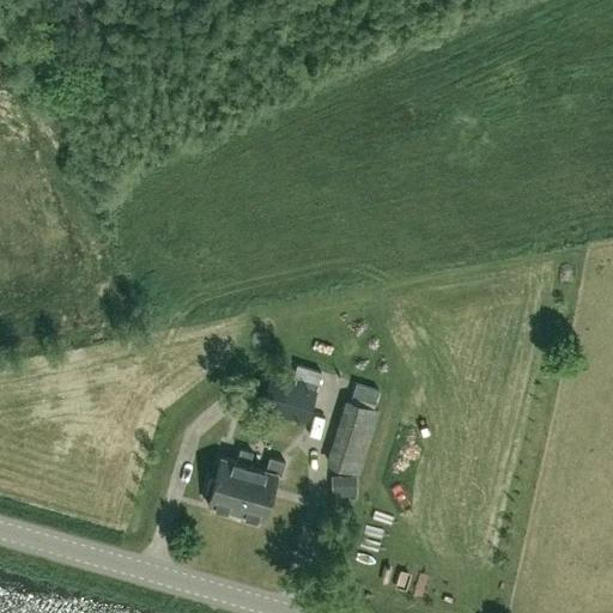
[(296,364),(292,377),(317,384),(321,371),(296,364)]
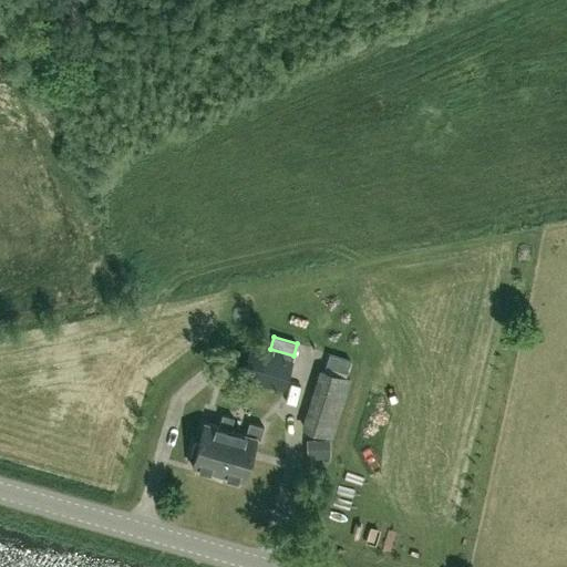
[(251,346),(241,377),(282,391),(292,360),(251,346)]
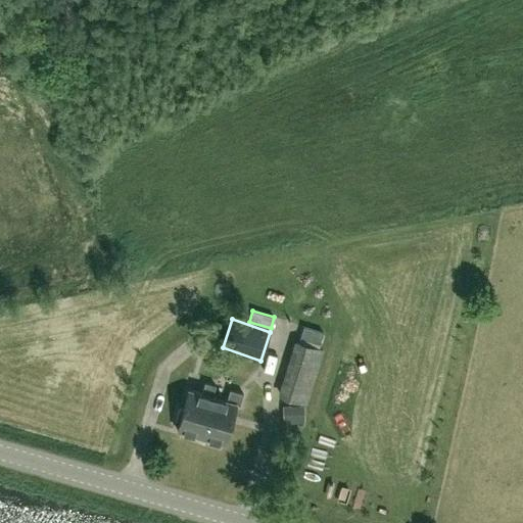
[(301,326),(298,337),(319,343),(323,333),(301,326)]
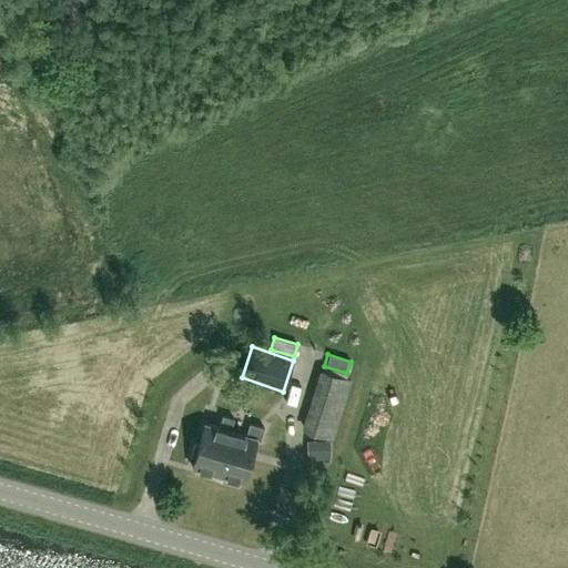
[(204,366),(203,378),(224,382),(225,368),(204,366)]
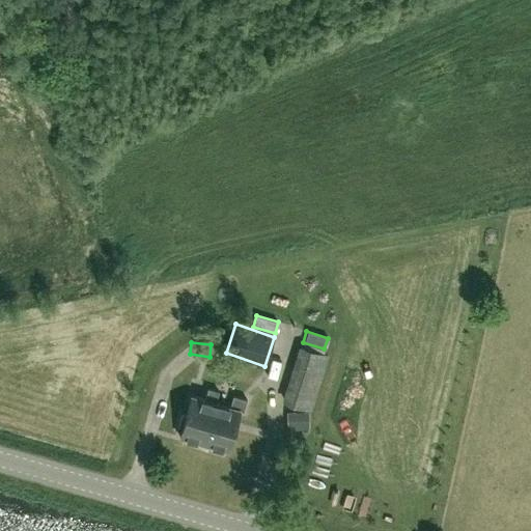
[(285,403),(309,412),(327,356),(303,348),(285,403)]
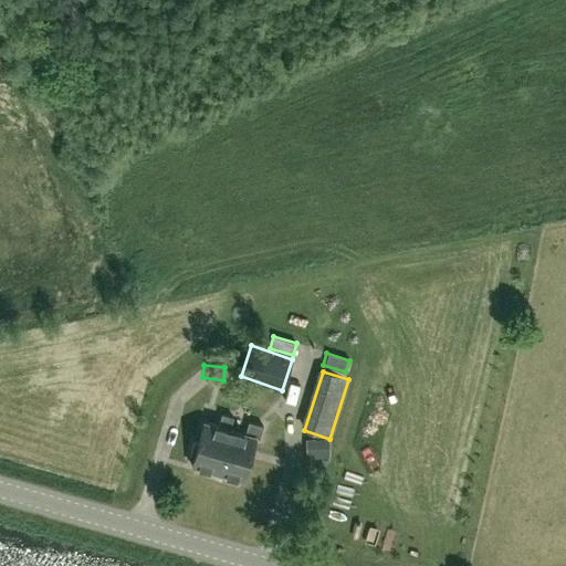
[(227,436),(232,417),(221,413),(218,427),(203,422),(198,443),(194,442),(189,457),(194,458),(191,465),(216,473),(227,437),(227,436)]
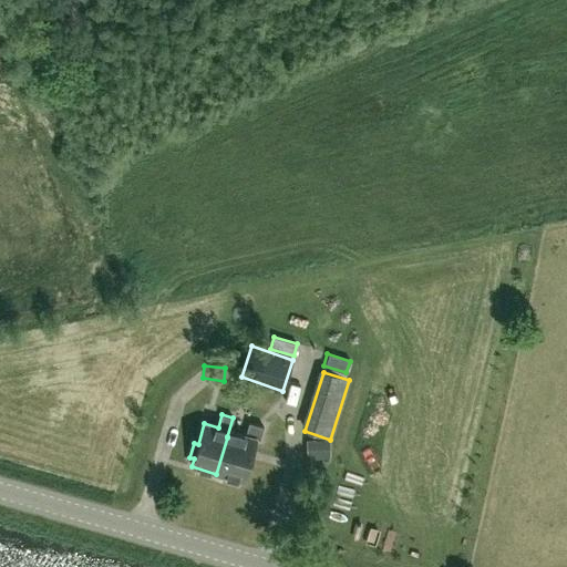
[(227,437),(216,474),(223,475),(222,480),(236,484),(237,480),(243,482),(255,437),(259,440),(264,426),(251,423),(248,435),(230,431),(234,418),(233,418),(227,436),(227,437)]
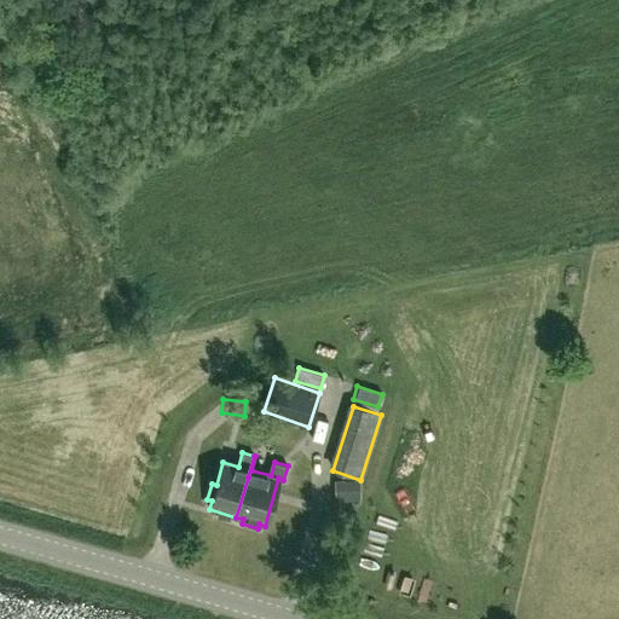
[(358,480),(334,481),(334,502),(358,501),(358,481),(358,480)]
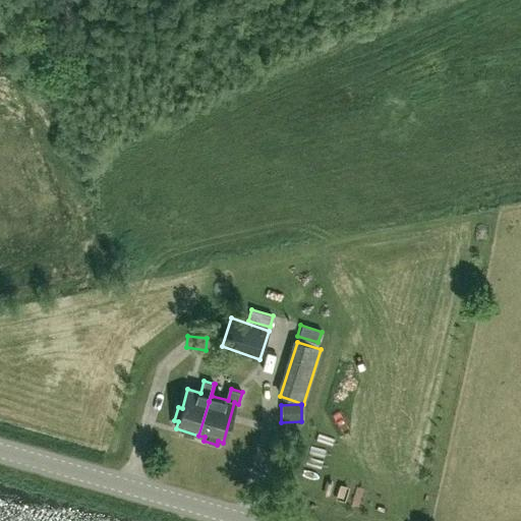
All buildings are outlined.
